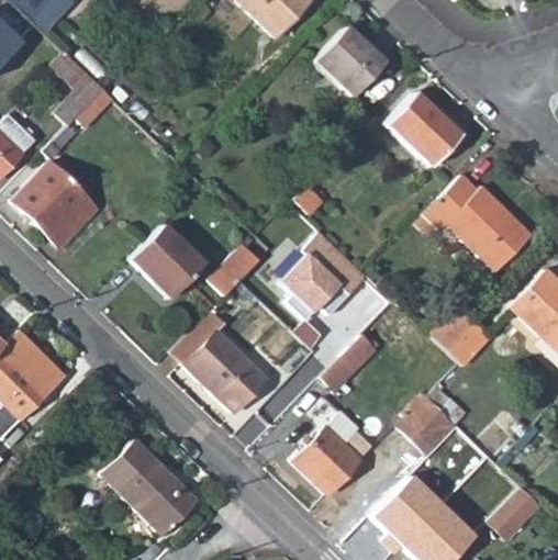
[(20,0),(17,4),(29,17),(44,0),(20,0)]
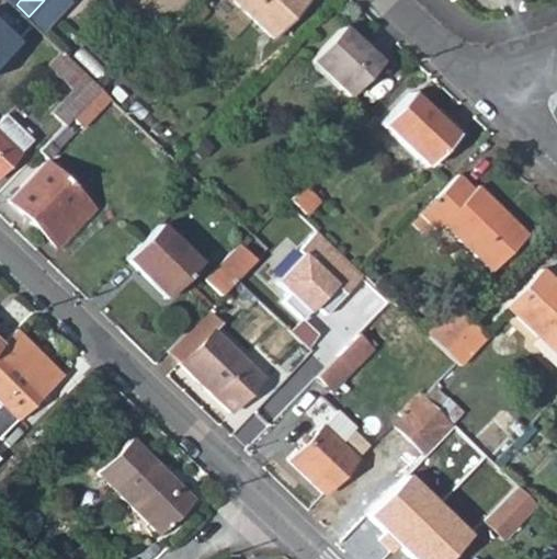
[(237,0),(275,36),(309,0),(237,0)]
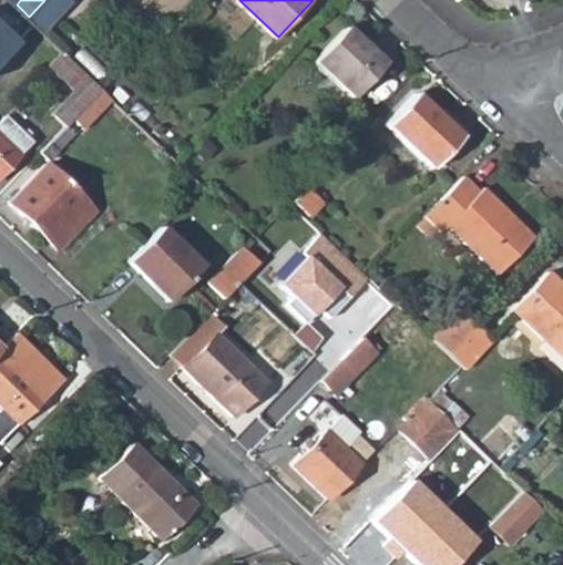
[(0,61),(20,41),(0,22),(0,61)]
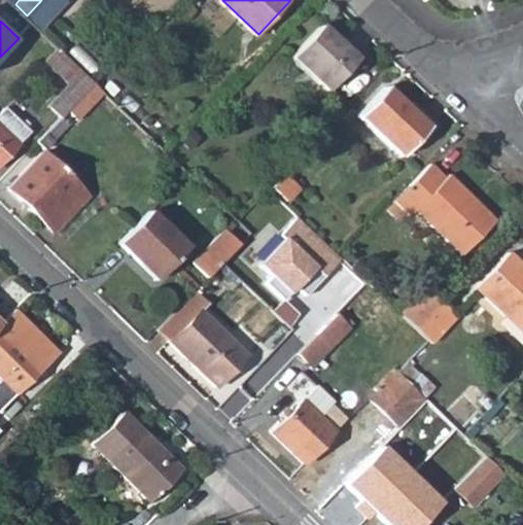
[(323,25),(293,57),(329,91),(359,58),(323,25)]
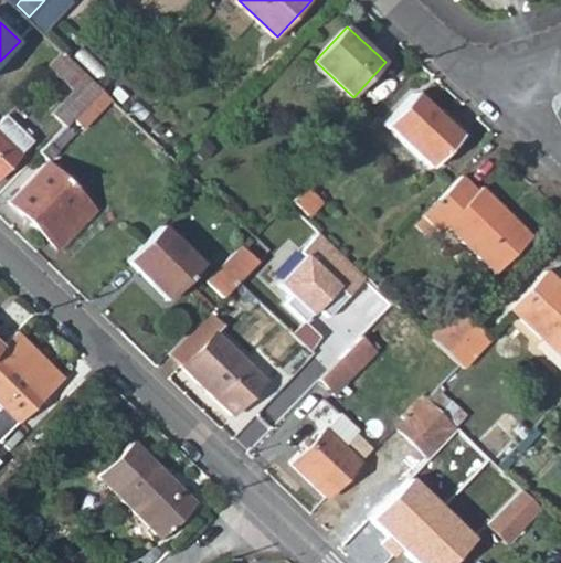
[(104,89),(64,51),(51,65),(74,87),(54,112),(69,126),(76,117),(104,89)]
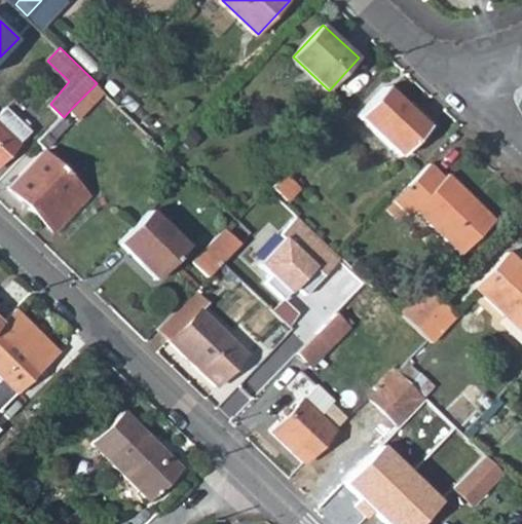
[(97,83),(71,109),(80,119),(106,92),(97,83)]
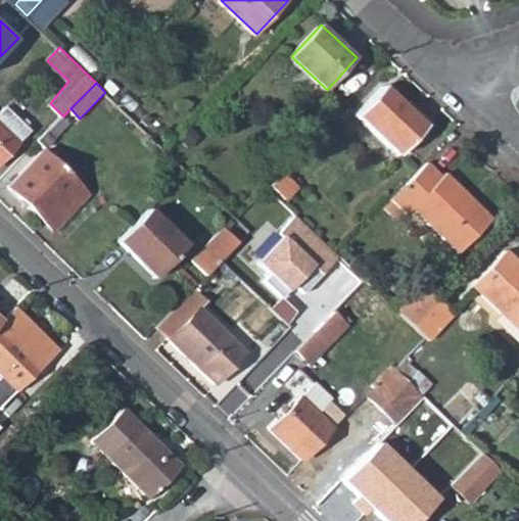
[(384,86),(359,114),(402,154),(427,127),(384,86)]
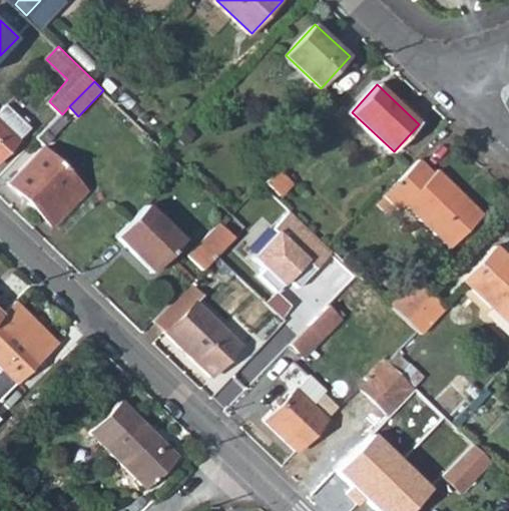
[(0,158),(30,127),(7,105),(0,111),(0,158)]
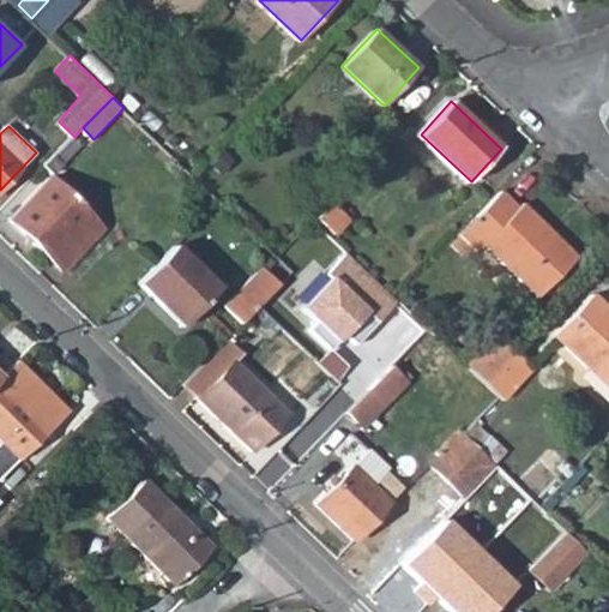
[(74,137),(47,166),(54,173),(82,145),(80,143),(74,137)]
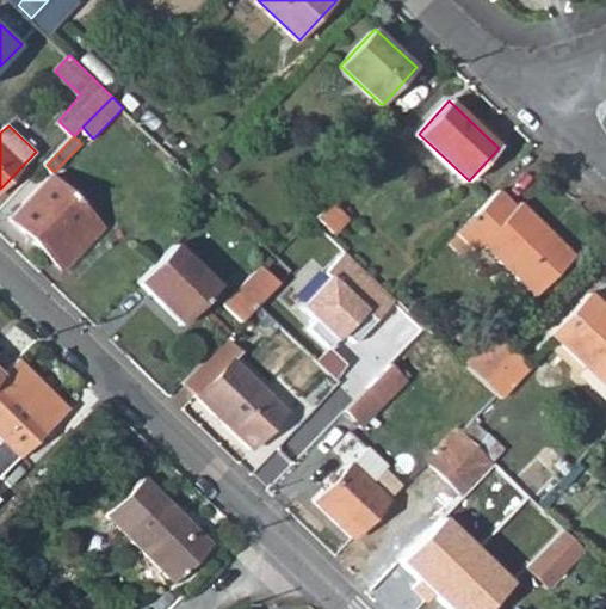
[(50,176),(13,215),(67,266),(105,228),(50,176)]
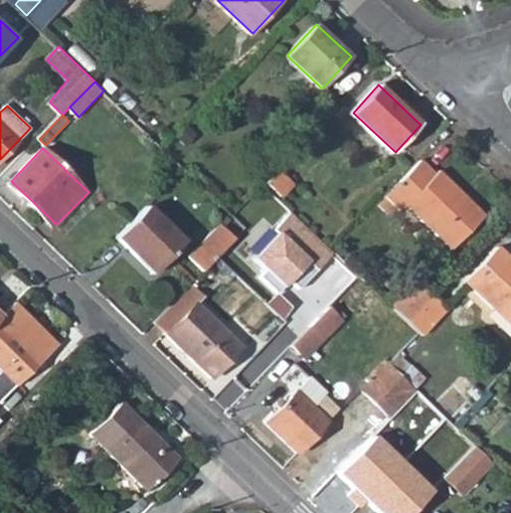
[(444,180),(447,176),(442,171),(438,174),(423,161),(382,205),(395,217),(408,206),(454,248),(486,214),(468,196),(464,200),(444,180)]
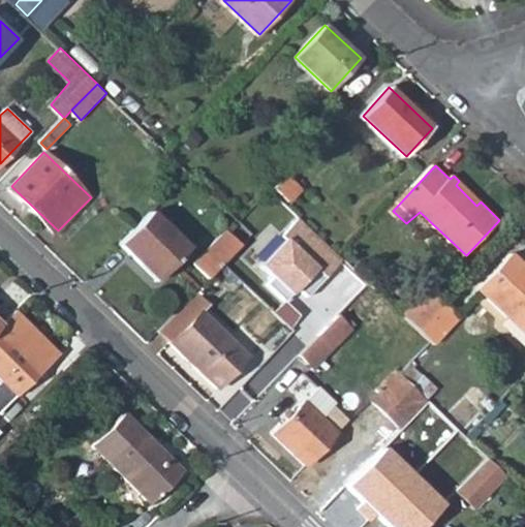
[(290,176),(278,189),(292,203),(304,190),(290,176)]
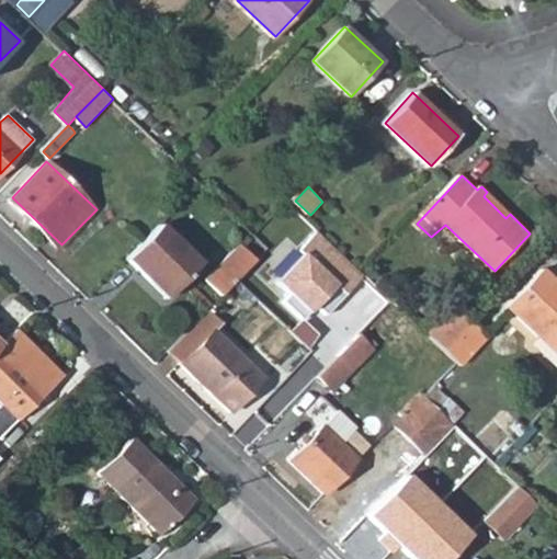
[(510,214),(487,192),(484,196),(506,218),(510,214)]
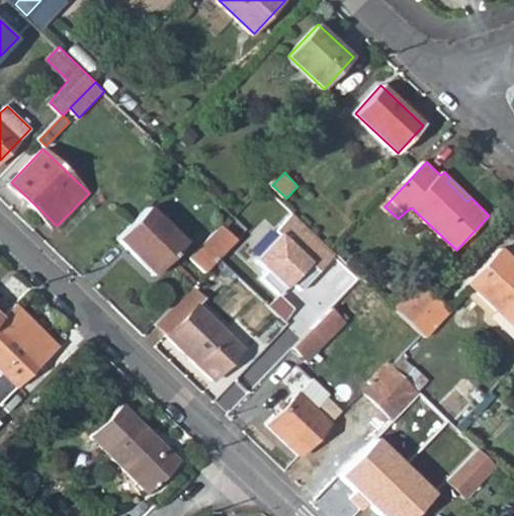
[(150,206),(119,238),(130,249),(131,248),(157,273),(187,243),(150,206)]
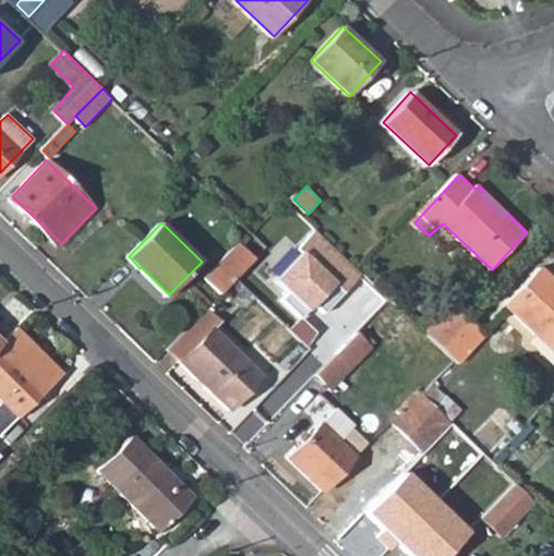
[(317,229),(300,249),(303,252),(277,279),(291,292),(285,300),(303,318),(316,303),(324,311),(332,302),(335,305),(364,273),(317,229)]
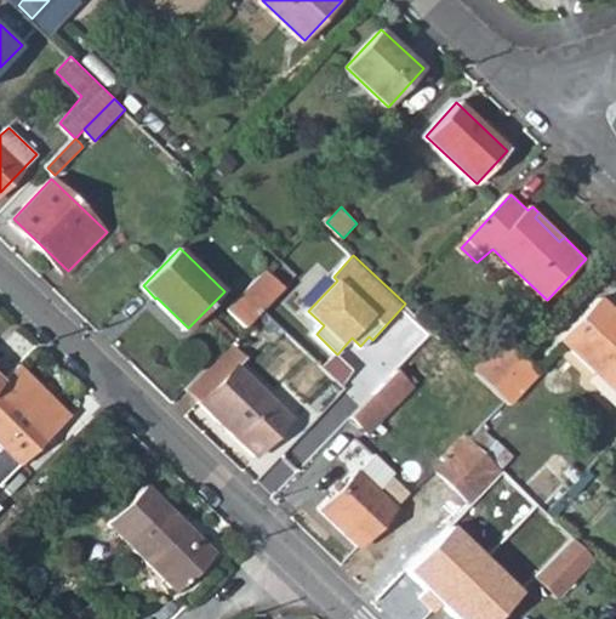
[(229,308),(247,327),(286,287),(267,270),(229,308)]
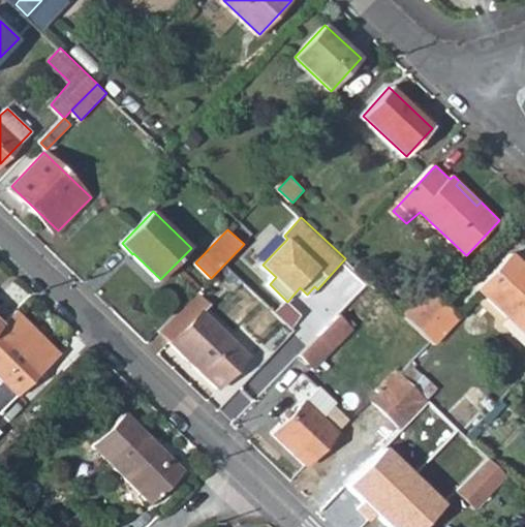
[(524,262),(514,253),(481,288),(524,331),(524,262)]
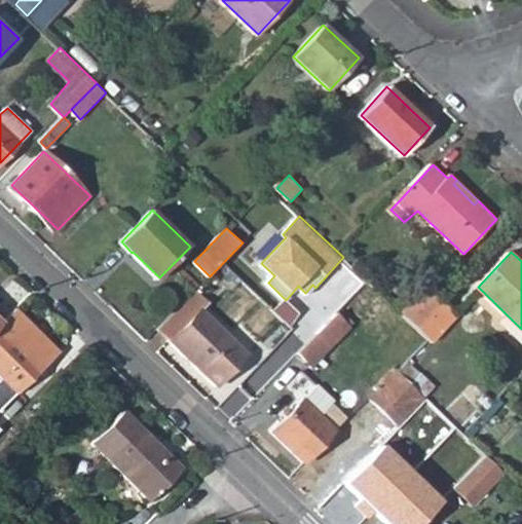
[(194,277),(189,282),(196,290),(200,286),(201,285),(194,277)]
